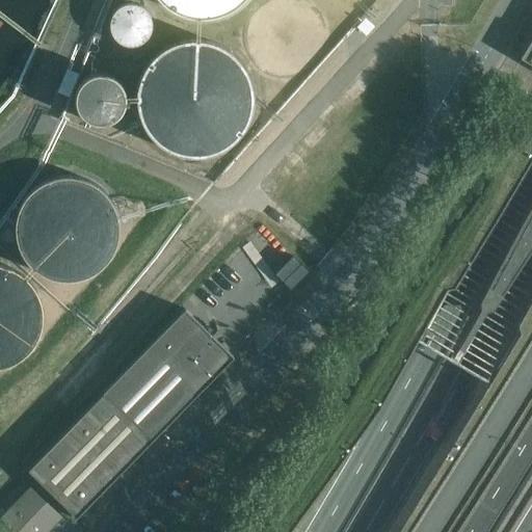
[(159,0),(161,1),(165,5),(168,7),(171,9),(177,12),(183,15),(188,16),(193,17),(200,18),(206,17),(211,17),(217,16),(222,14),(228,10),(231,9),(233,8),(238,4),(242,1),(242,0),(159,0)]
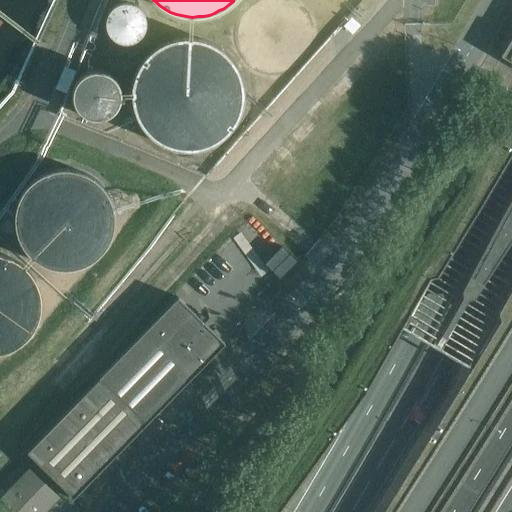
[(112,8),(110,10),(109,11),(108,13),(107,15),(106,16),(106,18),(105,20),(105,22),(105,25),(105,28),(106,30),(107,32),(108,34),(109,36),(111,37),(112,39),(115,41),(117,42),(119,43),(121,43),(123,44),(125,44),(128,44),(130,43),(132,43),(134,42),(136,41),(138,40),(140,37),(142,36),(143,34),(144,32),(145,30),(146,28),(146,25),(146,24),(146,21),(146,20),(145,18),(144,14),(143,13),(142,11),(141,10),(139,8),(138,7),(136,5),(133,4),(129,3),(126,3),(123,3),(119,4),(117,5),(115,6),(112,8)]
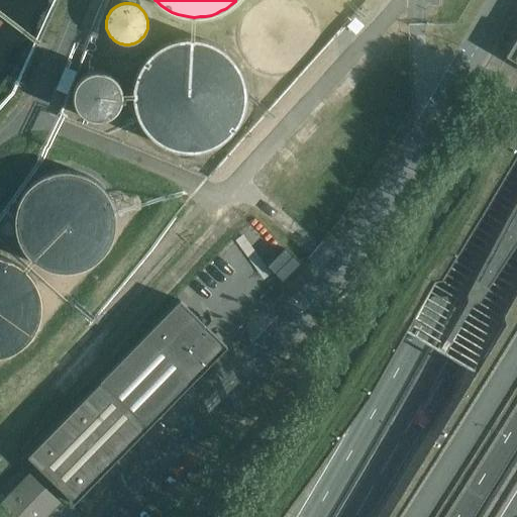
[(516,36),(516,38),(513,44),(506,57),(516,63),(516,36)]
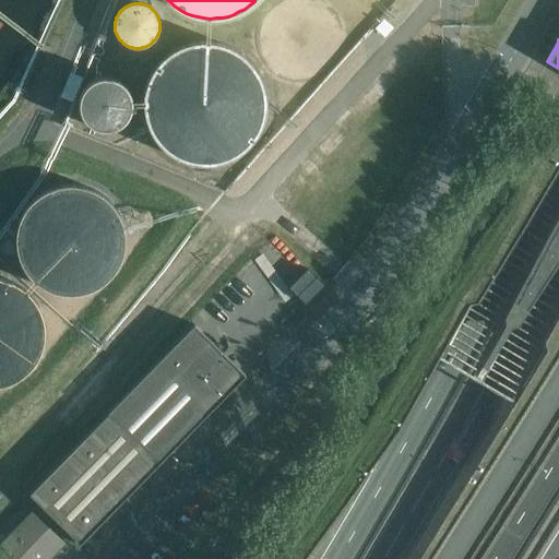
[(153,68),(151,72),(151,73),(149,78),(147,80),(146,83),(145,87),(144,91),(143,95),(143,97),(143,104),(143,105),(143,109),(144,114),(144,116),(145,119),(146,123),(147,127),(149,129),(151,133),(152,134),(154,138),(156,141),(161,145),(165,150),(168,152),(171,155),(177,157),(182,159),(189,162),(194,163),(199,164),(203,164),(210,164),(215,163),(219,162),(223,161),(227,159),(230,157),(236,154),(239,152),(241,151),(246,146),(250,142),(252,139),(254,135),(257,132),(259,129),(261,123),(263,117),(263,115),(264,111),(264,109),(264,105),(264,100),(264,95),(263,91),(263,88),(262,85),(261,81),(260,79),(259,78),(258,73),(256,70),(253,67),(249,62),(245,58),(241,55),(238,52),(233,49),(227,47),(224,45),(219,44),(214,43),(207,42),(204,42),(198,42),(193,43),(188,44),(183,45),(178,47),(175,49),(170,51),(166,55),(162,59),(157,63),(153,68)]
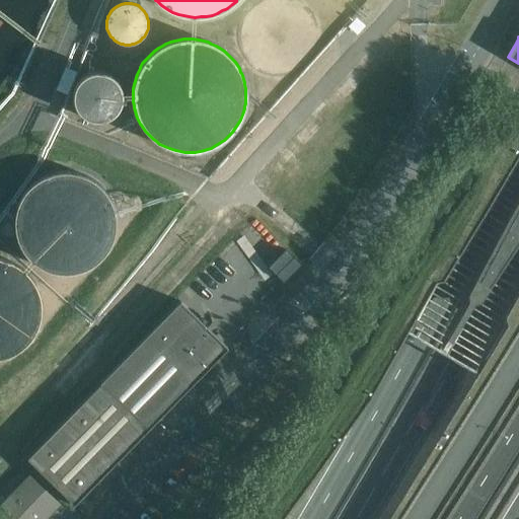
[(99,57),(104,45),(93,41),(88,53),(99,57)]
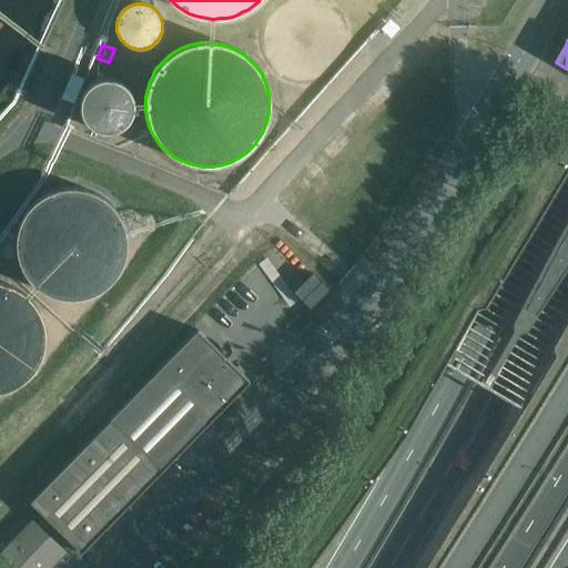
[(83,94),(82,97),(81,99),(80,102),(80,104),(80,108),(81,110),(81,112),(83,117),(84,119),(85,121),(88,123),(89,124),(91,127),(94,129),(97,130),(99,131),(101,131),(104,132),(107,132),(110,132),(112,131),(115,131),(118,130),(120,129),(122,128),(124,125),(127,123),(129,122),(130,119),(132,117),(133,113),(133,110),(134,108),(134,104),(134,102),(133,100),(133,98),(132,95),(131,93),(130,91),(129,89),(127,87),(124,84),(123,83),(121,82),(119,81),(117,80),(112,79),(108,78),(105,79),(102,79),(100,79),(98,80),(93,82),(90,84),(88,85),(87,88),(84,91),(83,94)]
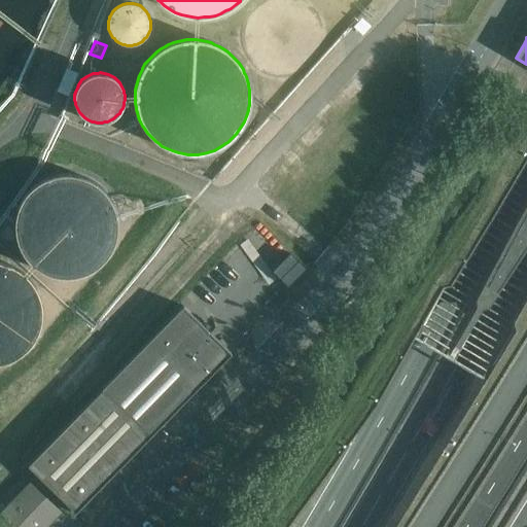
[(444,289),(417,339),(489,381),(518,334),(516,325),(526,305),(526,162),(470,255),(452,288),(444,289)]
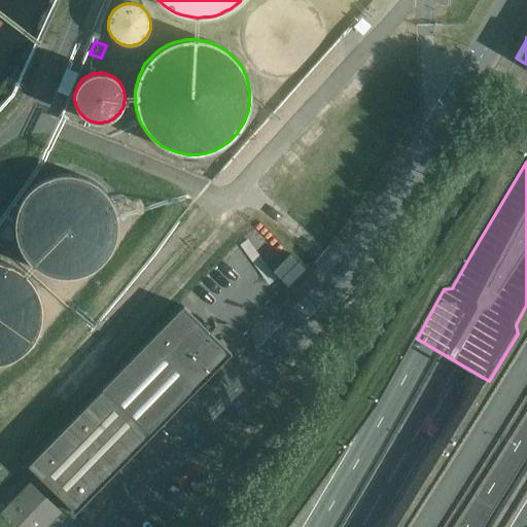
[(112,203),(112,202),(110,199),(107,195),(106,194),(103,189),(99,185),(96,183),(91,180),(88,179),(84,177),(79,176),(74,175),(70,174),(66,174),(61,174),(58,175),(51,176),(48,177),(43,179),(40,181),(36,184),(33,186),(29,190),(28,191),(26,195),(23,198),(21,202),(19,205),(18,209),(16,212),(15,216),(15,219),(14,221),(14,224),(14,231),(15,234),(15,236),(18,241),(18,243),(19,246),(20,248),(22,251),(25,255),(26,257),(28,259),(31,262),(32,264),(35,267),(38,269),(42,271),(47,274),(53,275),(58,276),(64,277),(67,277),(71,277),(76,276),(81,275),(86,273),(92,271),(97,268),(101,264),(102,262),(105,259),(106,258),(108,255),(110,252),(111,251),(112,249),(113,246),(114,243),(116,239),(116,237),(117,234),(117,232),(117,229),(117,226),(117,222),(117,221),(117,217),(116,213),(115,212),(114,208),(114,207),(112,203)]
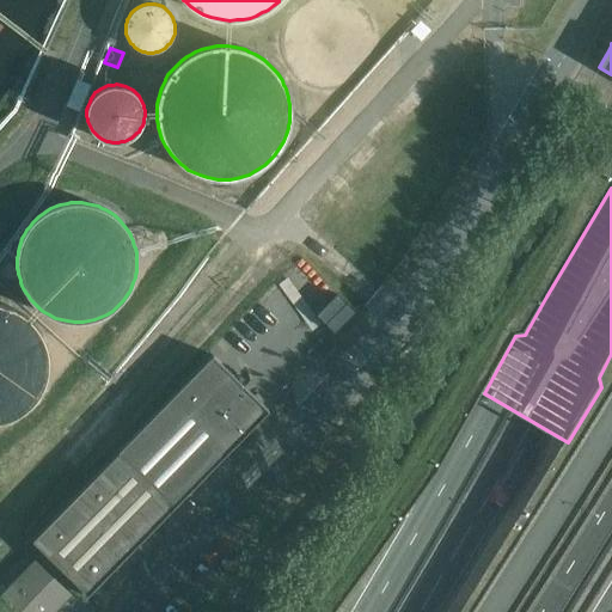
[(0,422),(5,421),(11,420),(17,416),(22,414),(26,410),(31,405),(35,402),(36,401),(40,395),(42,391),(43,390),(46,384),(47,379),(47,377),(48,375),(48,371),(49,366),(49,362),(49,360),(48,357),(48,354),(47,349),(46,343),(44,340),(42,336),(38,330),(36,326),(34,323),(32,322),(28,317),(24,314),(20,312),(16,308),(10,306),(6,305),(0,304),(0,422)]
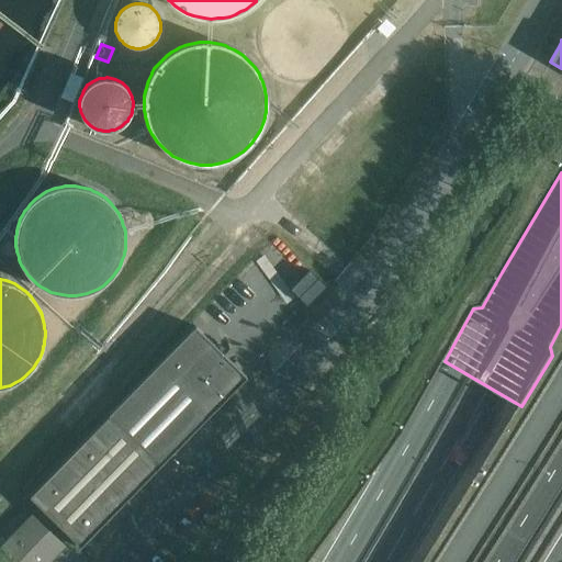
[(211,409),(240,381),(233,373),(218,359),(203,345),(190,332),(29,496),(40,506),(68,535),(79,546),(88,536),(98,527),(160,463),(211,409)]
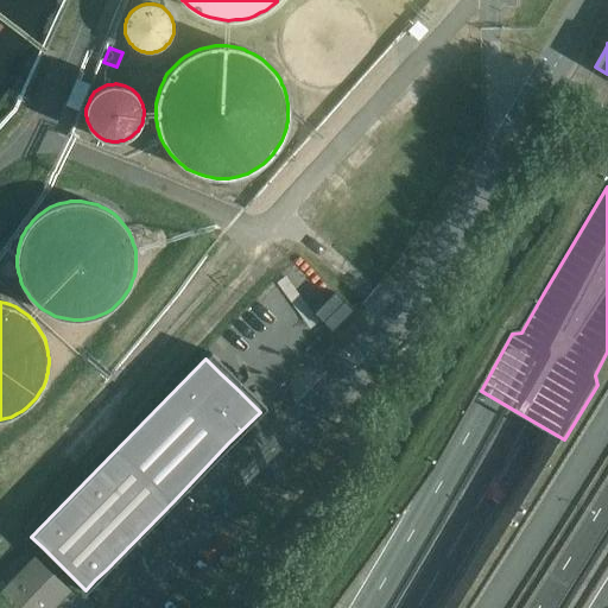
[(51,607),(69,590),(33,557),(0,591),(0,607),(51,607)]
